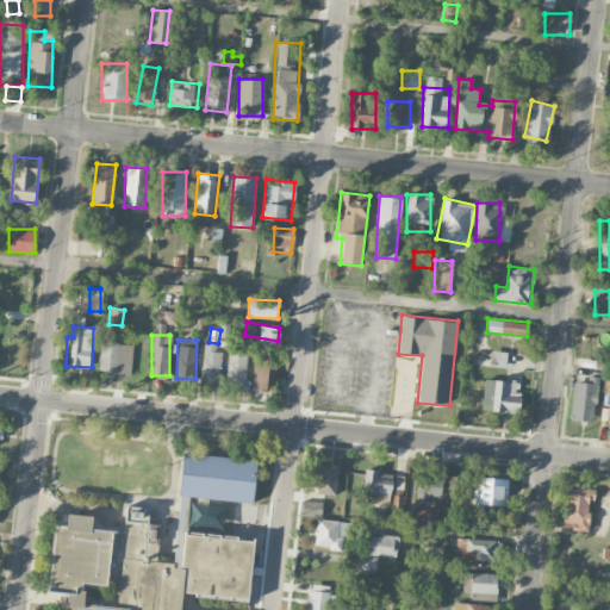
[(132,346),(103,341),(99,371),(129,375),(132,346)]
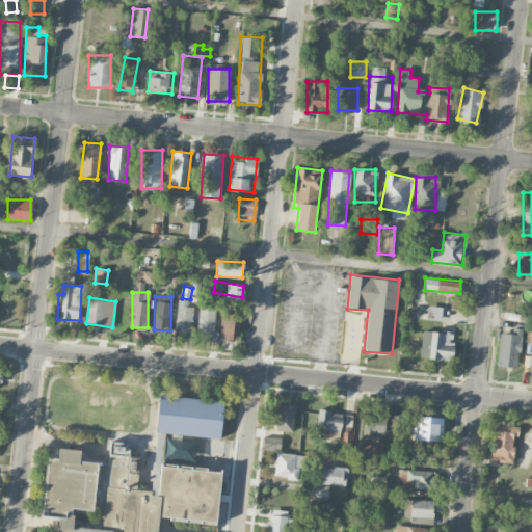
[(175,334),(190,335),(194,299),(178,297),(175,334)]
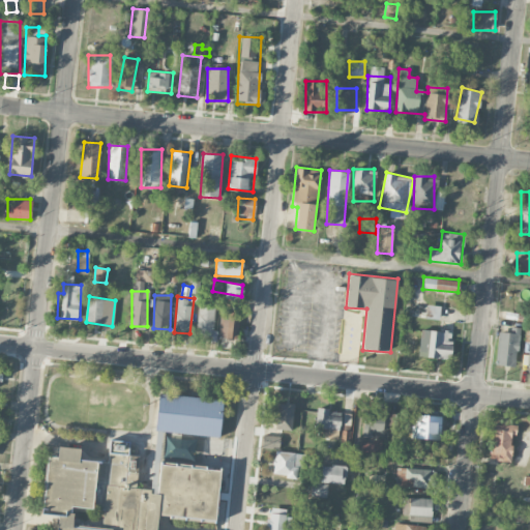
[(441,306),(427,304),(425,318),(440,319),(441,306)]
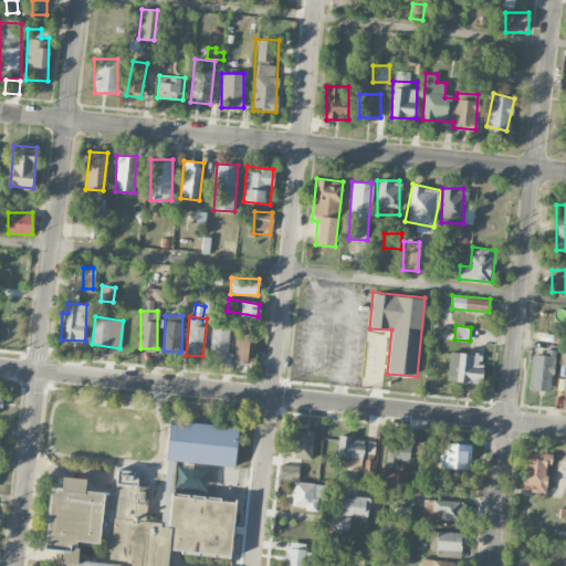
[(210,357),(227,357),(228,326),(211,326),(210,357)]
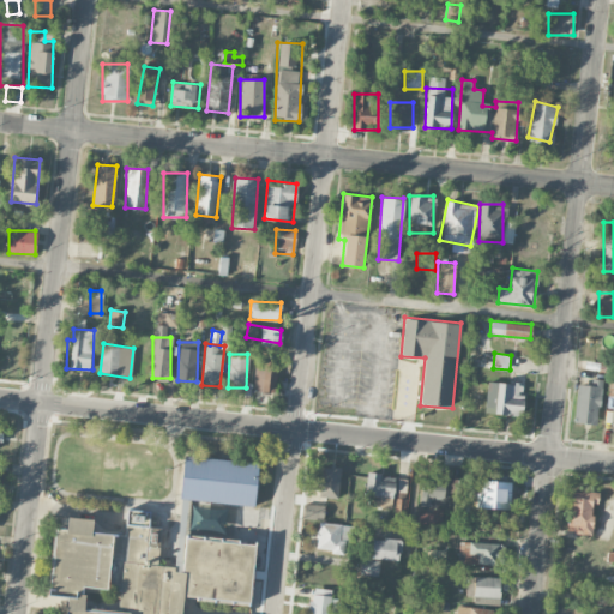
[(253,391),(275,393),(277,368),(256,366),(253,391)]
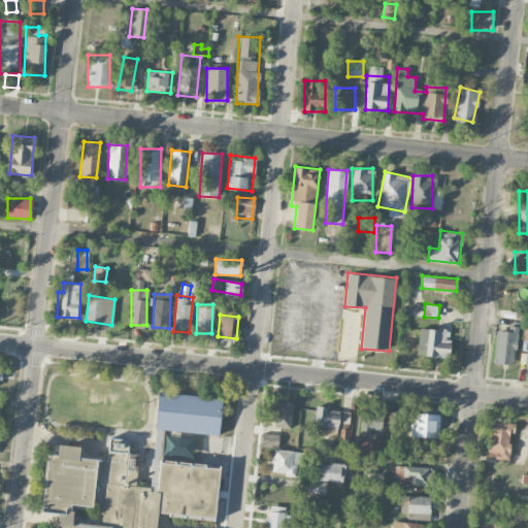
[(514,365),(517,326),(506,325),(506,332),(496,331),(493,363),(514,365)]
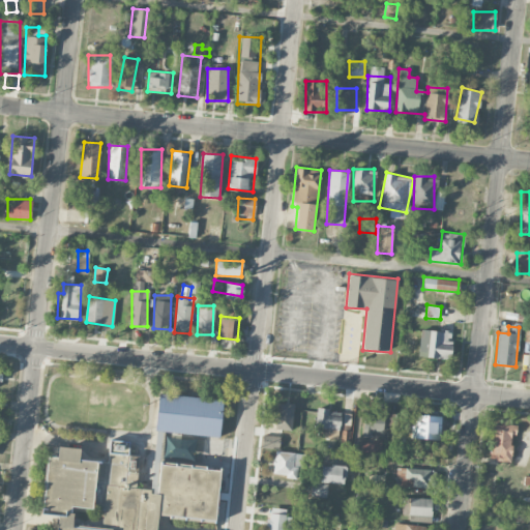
[(418,355),(449,359),(453,331),(421,327),(418,355)]
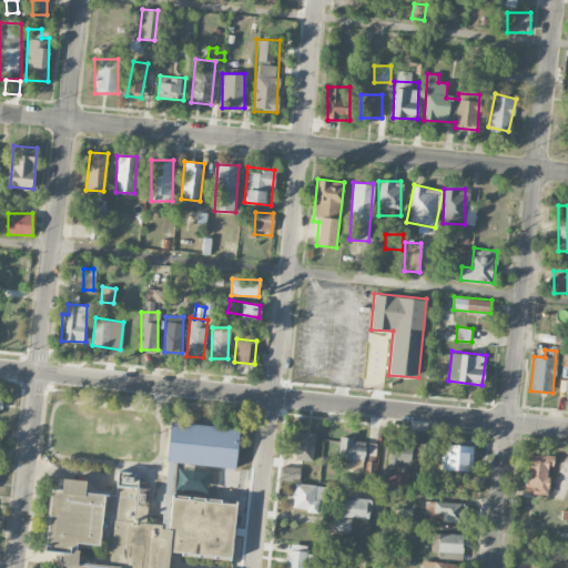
[(166,462),(171,422),(240,429),(235,469),(166,462)]
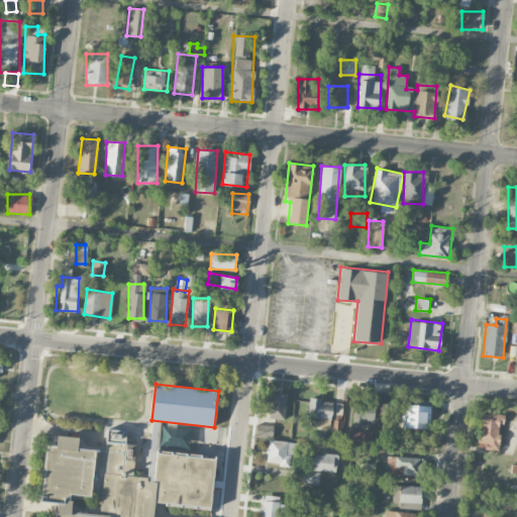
[(275,418),(284,419),(287,393),(270,392),(268,412),(257,411),(255,435),(273,437),(275,418)]
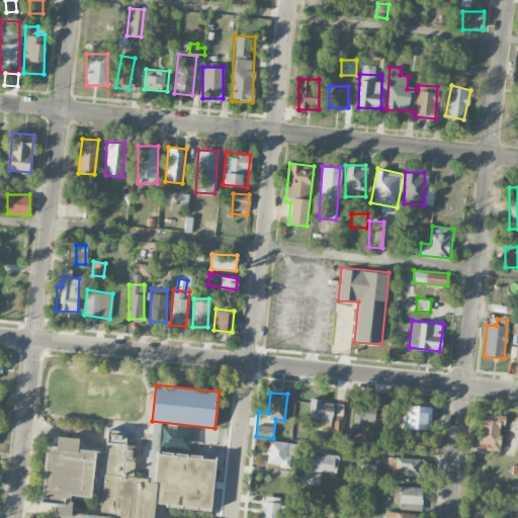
[(307,416),(340,423),(343,404),(311,397),(307,416)]
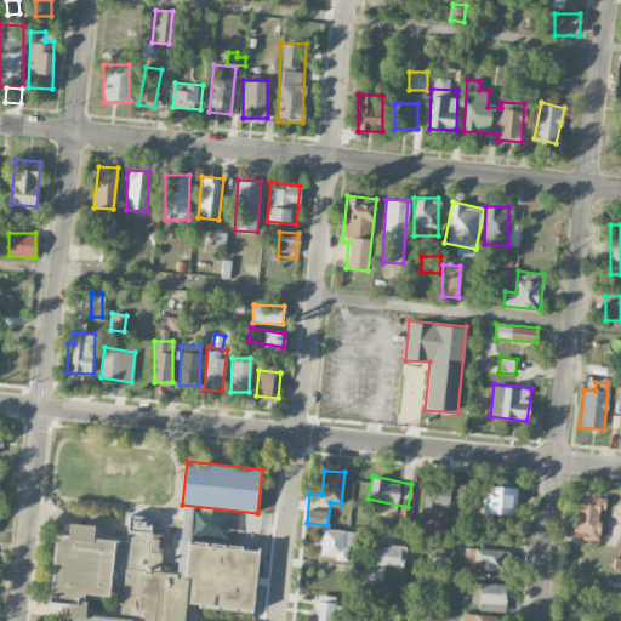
[(477,485),(456,484),(455,510),(474,511),(477,485)]
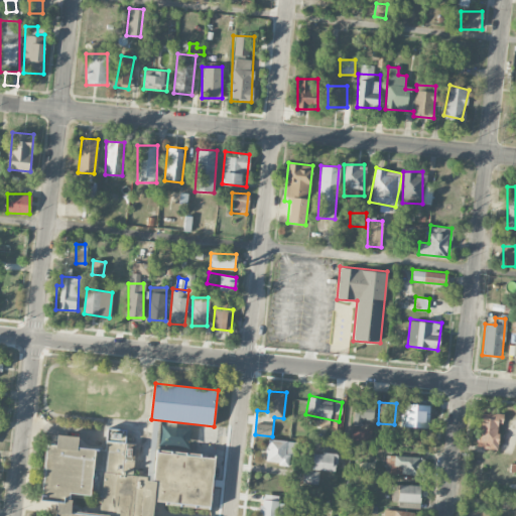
[(373,405),(354,404),(353,422),(372,423),(373,405)]
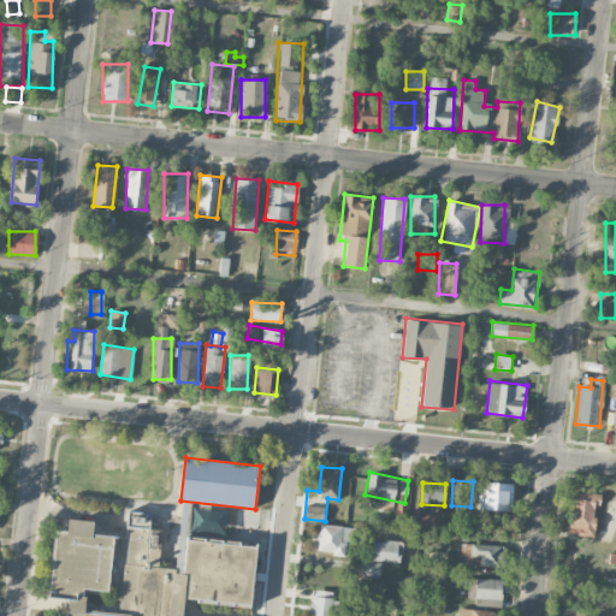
[(475,509),(511,509),(511,483),(475,483),(475,509)]
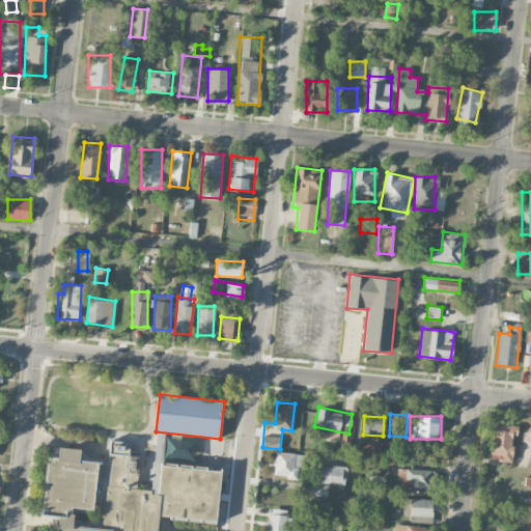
[(514,424),(492,424),(491,462),(514,462),(514,424)]
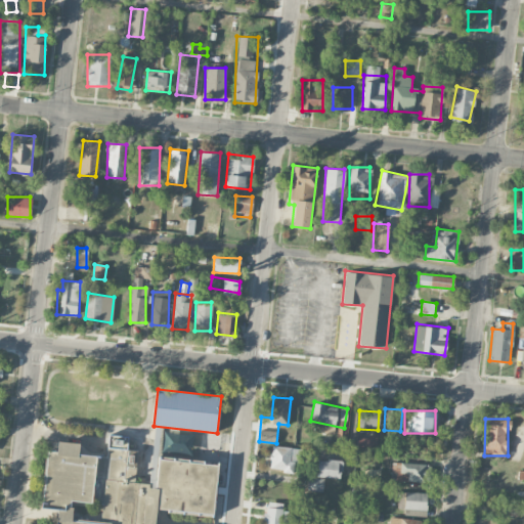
[(337,440),(345,441),(346,426),(337,426),(337,440)]
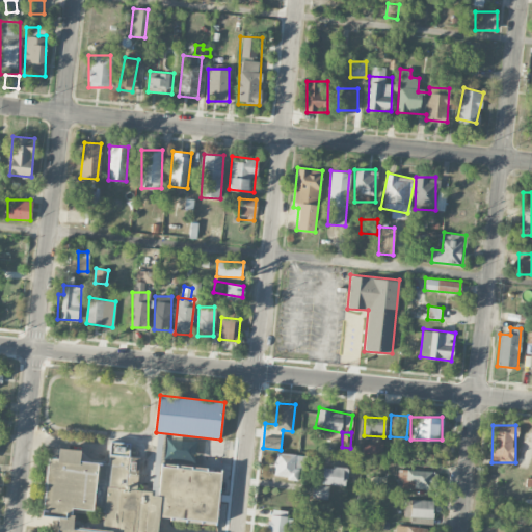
[(181,459),(180,467),(192,468),(194,442),(166,440),(164,458),(181,459)]
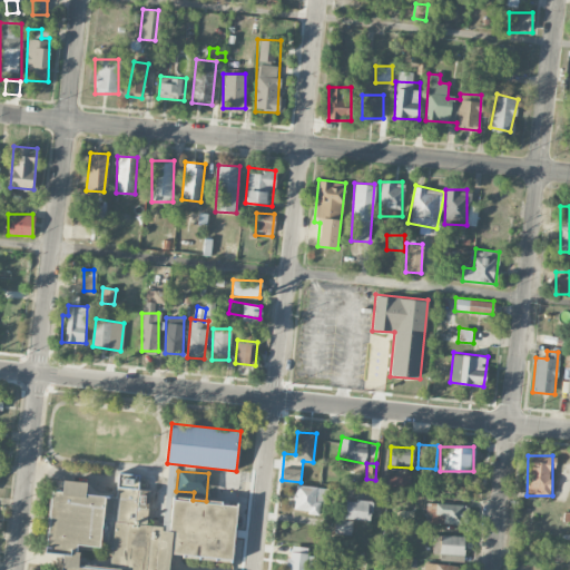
[(62,569),(65,554),(43,552),(50,489),(61,490),(62,479),(87,481),(86,493),(116,497),(118,473),(138,475),(137,489),(149,490),(146,523),(169,527),(173,498),(236,504),(231,560),(170,554),(168,569),(62,569)]
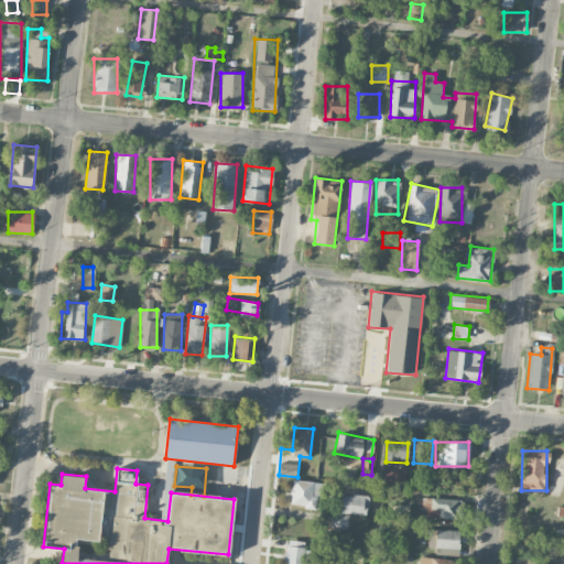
[(404,470),(383,469),(383,486),(404,486),(404,470)]
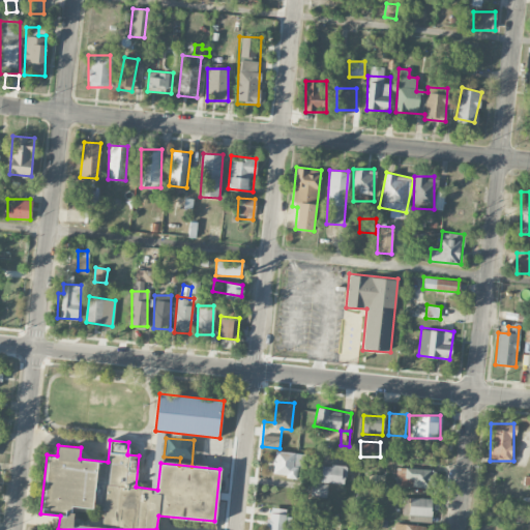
[(271,474),(299,478),(303,454),(274,450),(271,474)]
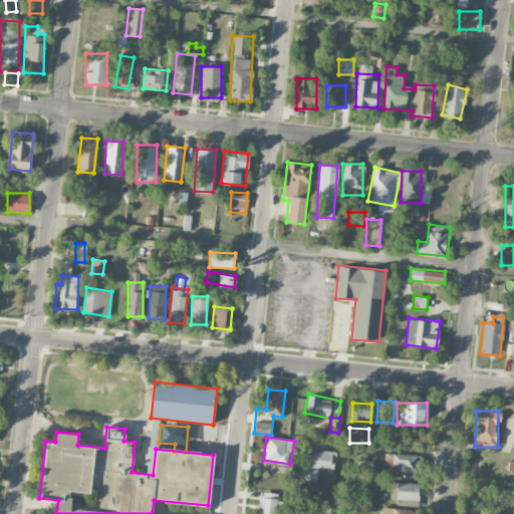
[(333,452),(311,450),(310,467),(302,466),(301,480),(318,482),(319,468),(332,470),(333,452)]
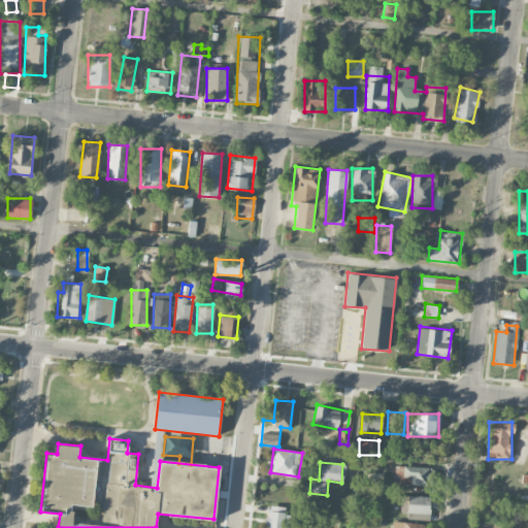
[(394,484),(429,484),(429,466),(394,466),(394,484)]
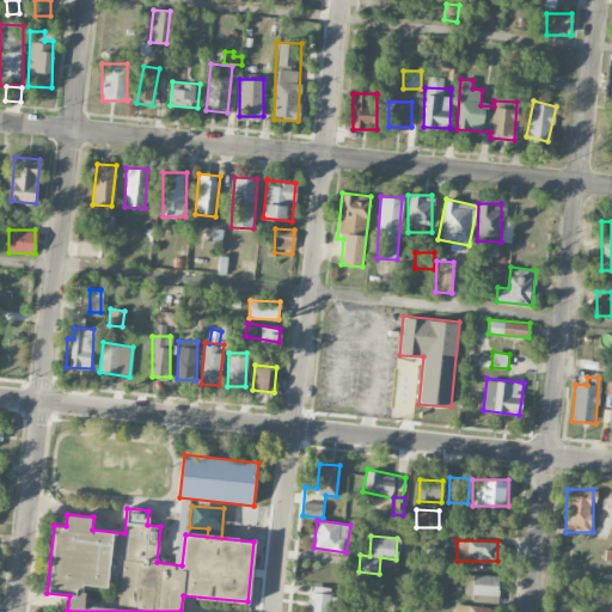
[(499,575),(464,574),(464,598),(497,599),(499,575)]
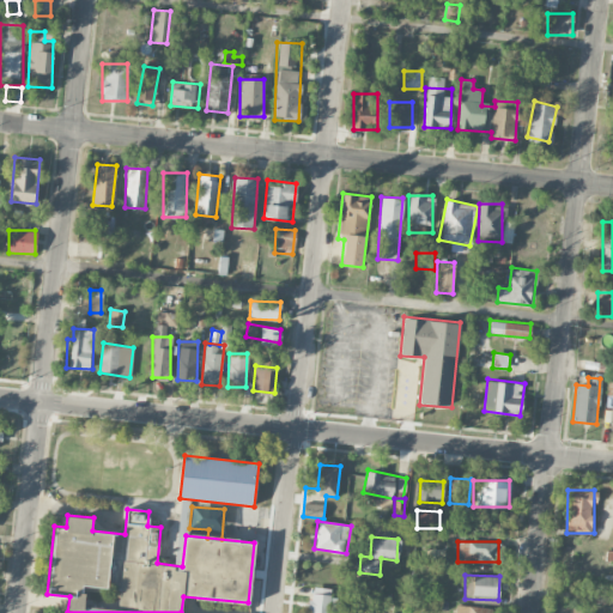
[(309,612),(331,612),(331,587),(309,587),(309,612)]
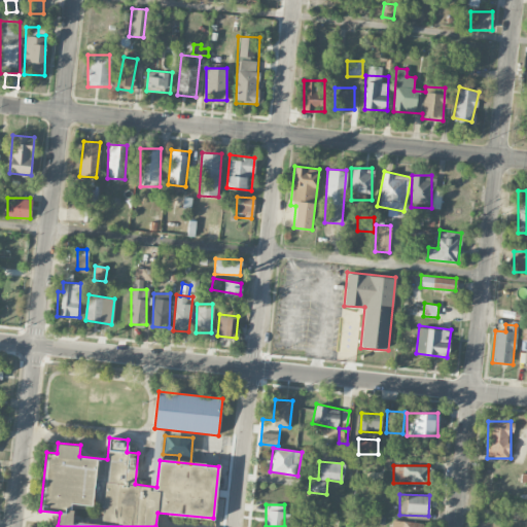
[(421,526),(422,525),(393,518),(390,526),(421,526)]
